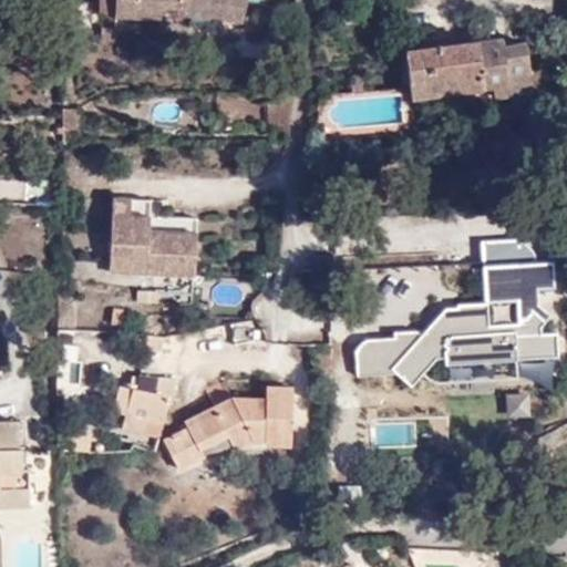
[(99,0),(99,9),(115,10),(115,13),(163,16),(163,7),(178,8),(202,14),(204,7),(243,18),(247,0),(99,0)]
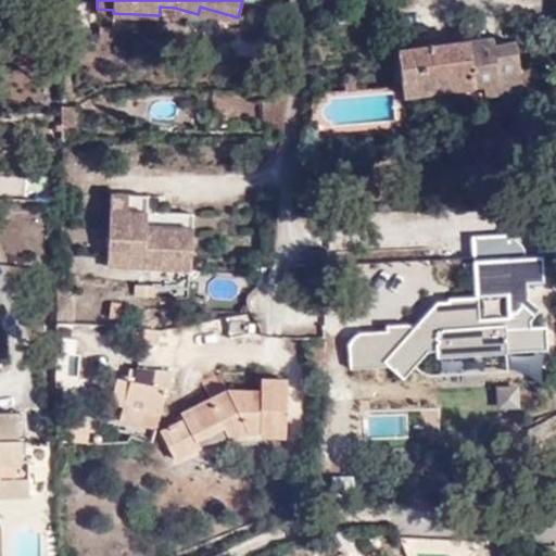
[(494,38),(400,51),(405,101),(471,93),(477,89),(484,88),(485,98),(498,97),(502,93),(509,91),(510,86),(523,84),(518,42),(496,46),(494,38)]
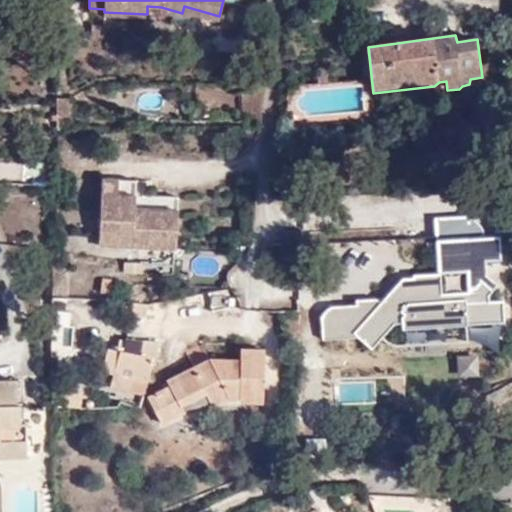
[(137,176),(103,174),(100,241),(177,244),(179,205),(136,204),(137,176)]
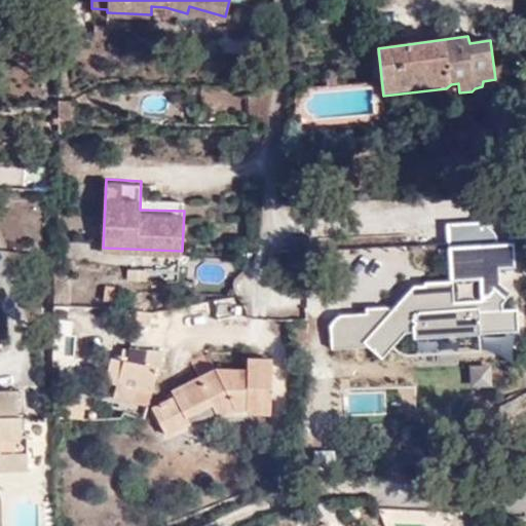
[(497,246),(494,218),(444,222),(446,250),(497,246)]
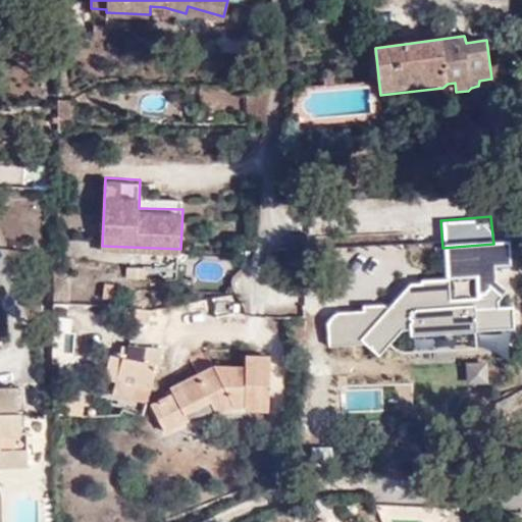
[(410,354),(512,349),(510,308),(508,308),(505,244),(441,247),(444,283),(399,285),(400,307),(325,311),(327,348),(410,344),(410,354)]
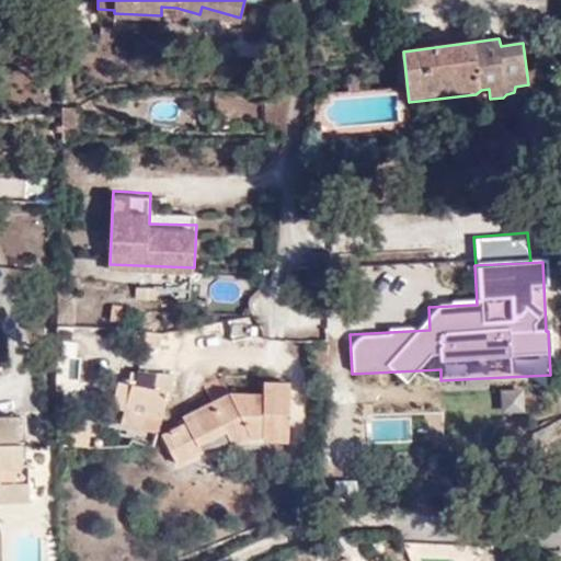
[(192,336),(160,330),(158,339),(190,346),(192,336)]
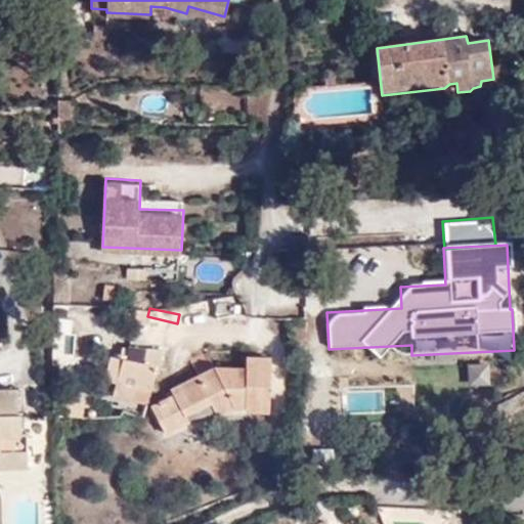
[(160,334),(137,334),(136,347),(116,348),(116,358),(105,358),(107,391),(134,393),(133,382),(148,381),(149,360),(158,361),(160,334)]
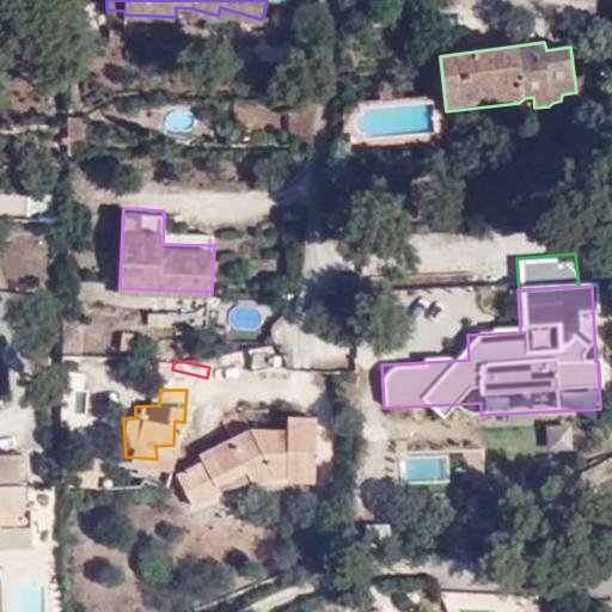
[(316,418),(288,417),(287,428),(249,428),(197,448),(200,456),(173,470),(188,499),(220,487),(214,478),(239,469),(246,478),(251,472),(287,472),(287,485),(313,484),(316,418)]
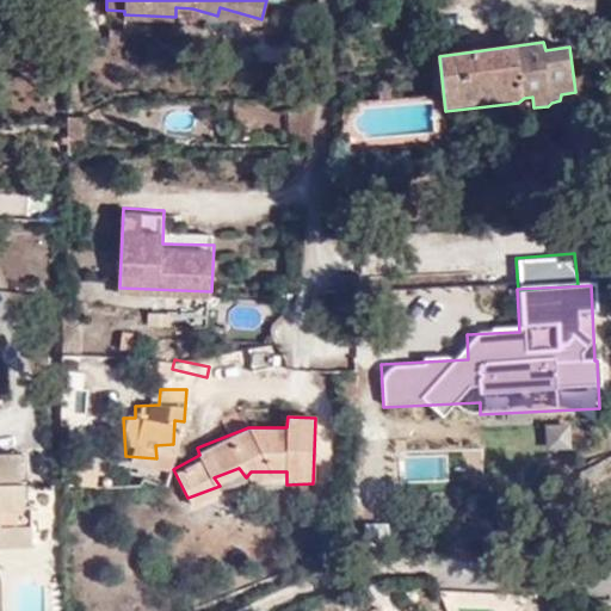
[(569,451),(567,424),(534,426),(536,454),(569,451)]
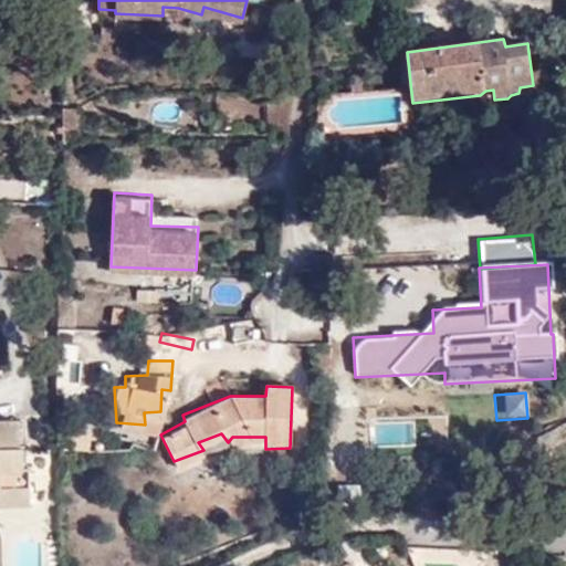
[(4,421),(0,420),(0,491),(19,491),(18,469),(10,469),(11,446),(4,446),(4,421)]
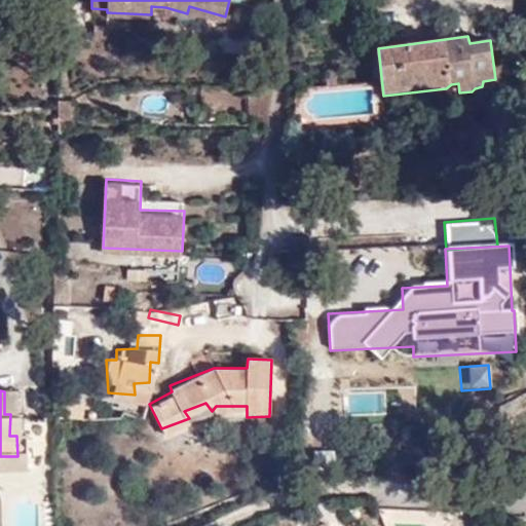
All buildings are outlined.
